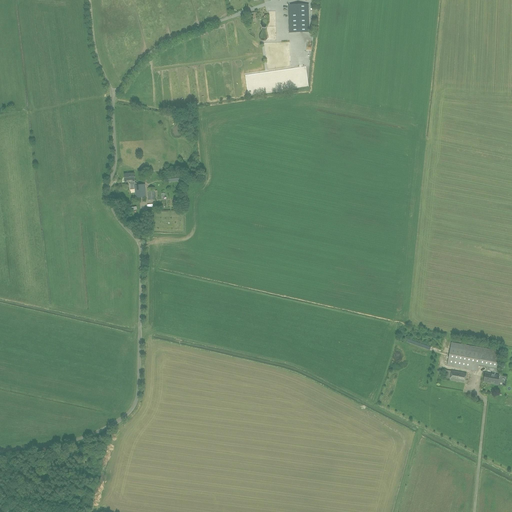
[(289,32),(309,32),(308,5),(288,5),(289,32)]
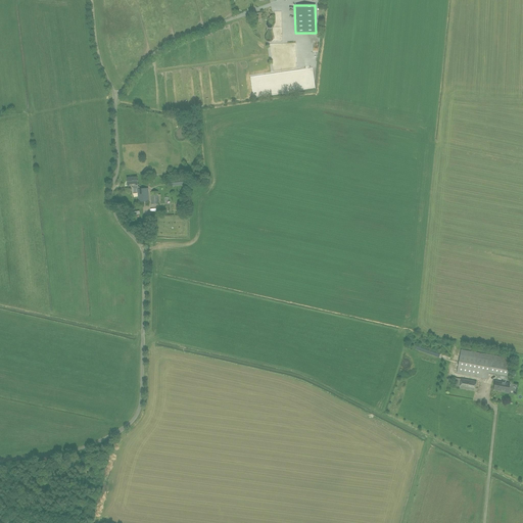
[(149,201),(148,188),(139,189),(139,188),(138,187),(137,185),(137,178),(127,178),(128,186),(132,186),(133,193),(138,193),(139,202),(149,201)]
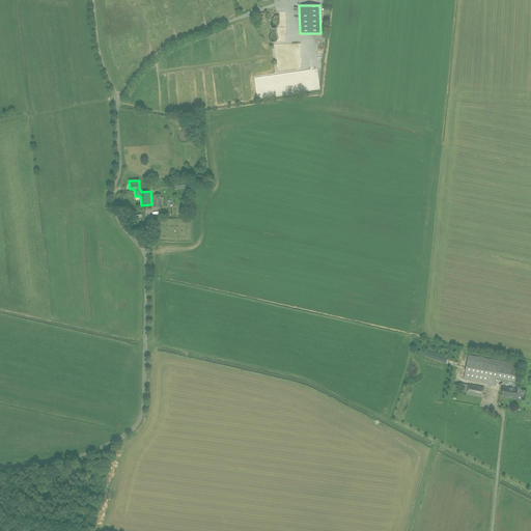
[(518,365),(468,356),(464,380),(496,385),(497,380),(505,381),(504,384),(510,385),(510,389),(513,389),(513,386),(518,365)]
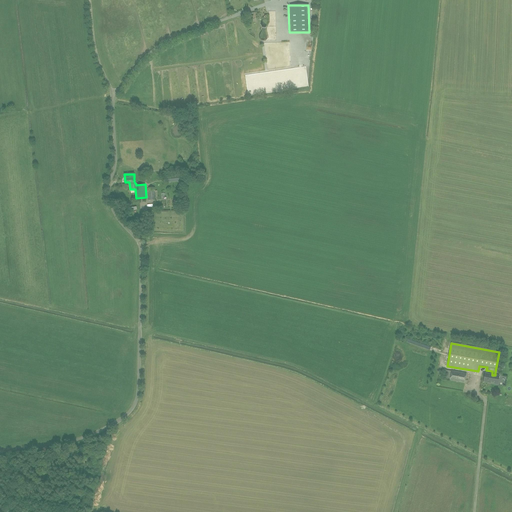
[(450,380),(449,380),(464,383),(466,373),(451,370),(451,371),(447,370),(445,379),(450,380)]
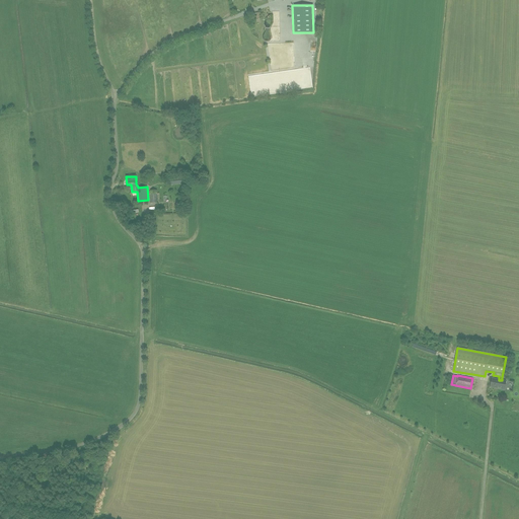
[(506,381),(502,380),(499,380),(492,378),(490,387),(504,390),(506,381)]
